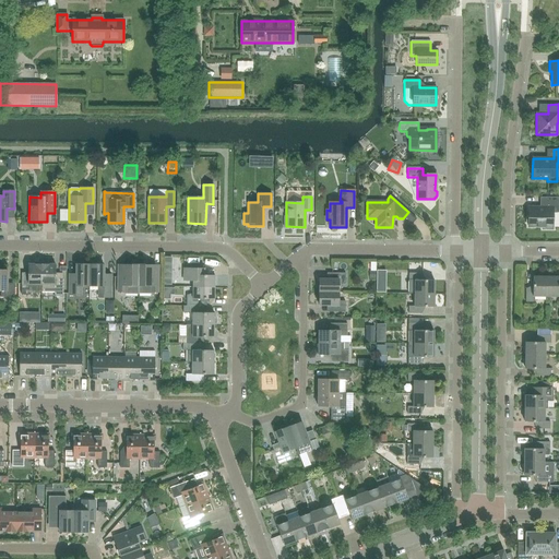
[(558,212),(558,198),(546,198),(546,207),(528,207),(528,217),(526,218),(526,223),(527,225),(527,227),(542,227),(542,229),(552,229),(552,213),(558,212)]
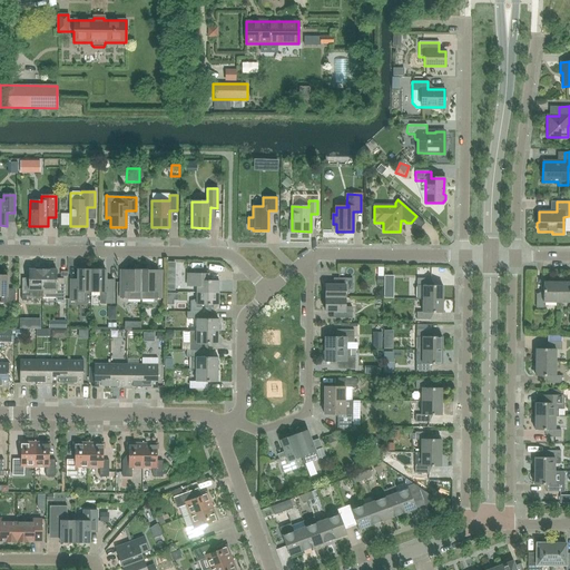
[(42,291),(42,269),(29,269),(29,282),(21,281),(21,295),(29,295),(29,291),(42,291)]
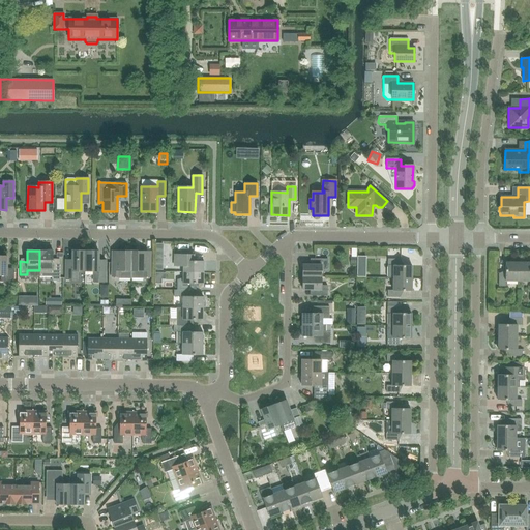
[(52,277),(52,282),(60,282),(60,262),(52,262),(52,251),(39,251),(39,270),(39,277),(52,277)]
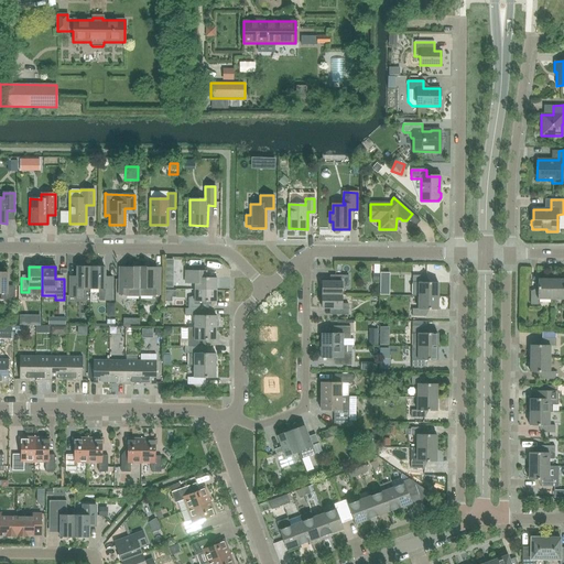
[(90,289),(90,268),(77,267),(77,277),(69,277),(69,297),(82,297),(82,289),(90,289)]
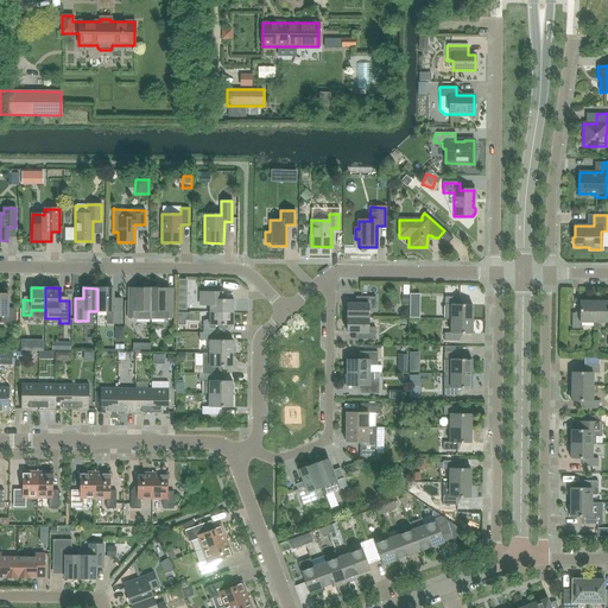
[(113,299),(113,289),(97,289),(97,311),(107,311),(107,324),(121,324),(121,299),(113,299)]
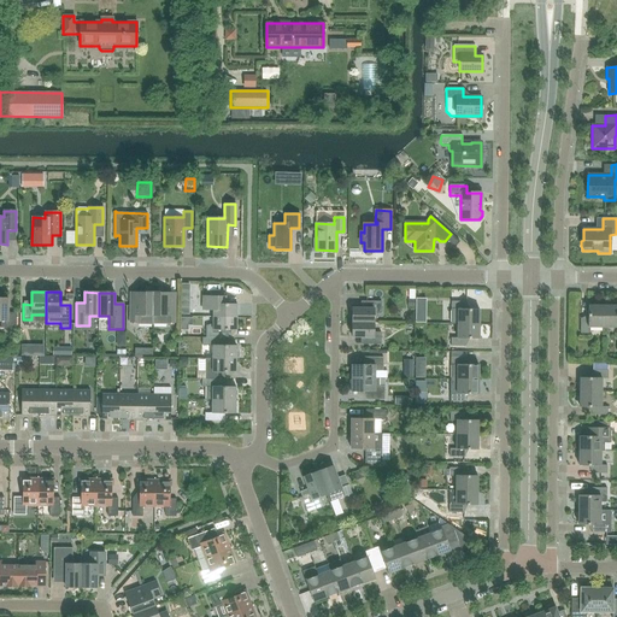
[(152,324),(153,293),(130,293),(130,323),(137,323),(137,324),(152,324)]
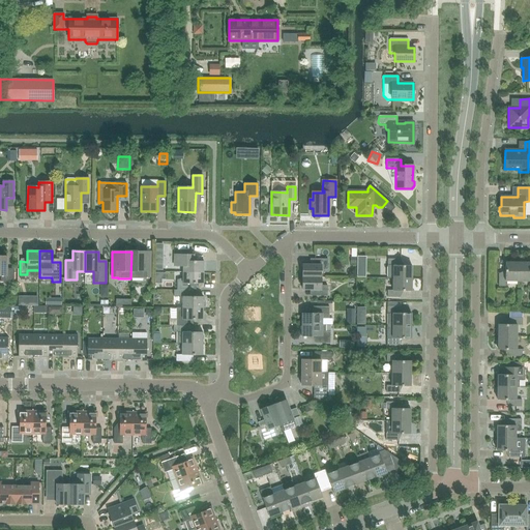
[(144,277),(150,277),(150,252),(131,252),(130,278),(144,278),(144,277)]
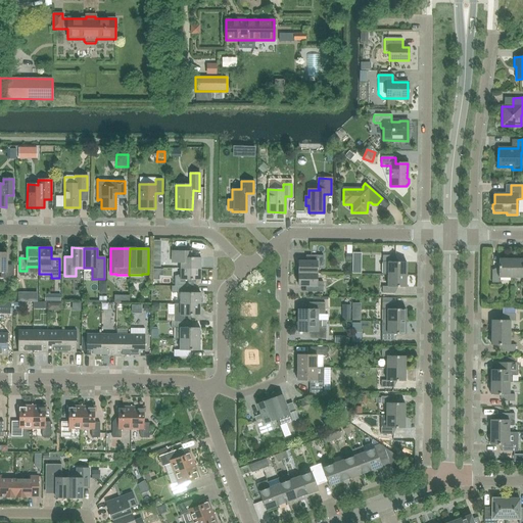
[(180,269),(200,269),(200,257),(191,257),(191,251),(172,251),(172,262),(180,263),(180,269)]
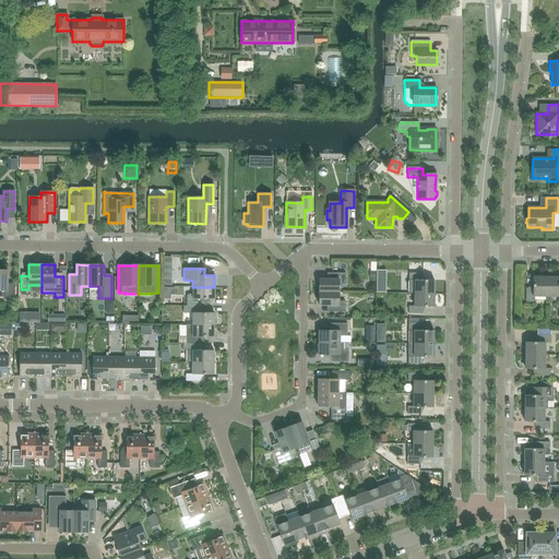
[(0,290),(0,297),(14,298),(14,284),(7,284),(8,271),(0,270),(0,290)]
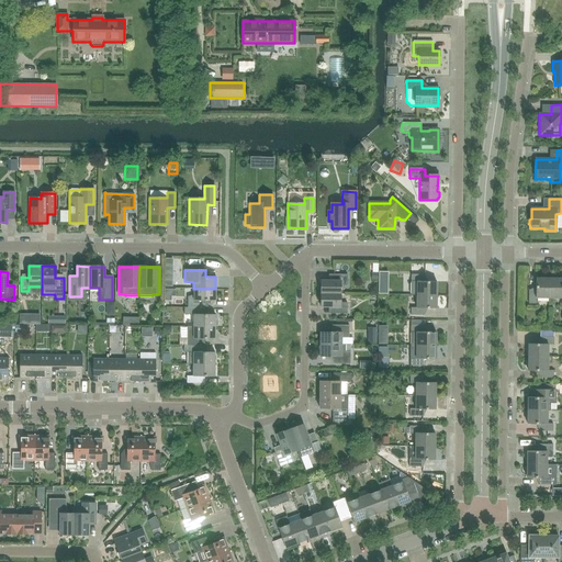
[(321,294),(340,294),(340,285),(347,285),(347,274),(334,274),(334,281),(321,281),(321,294)]
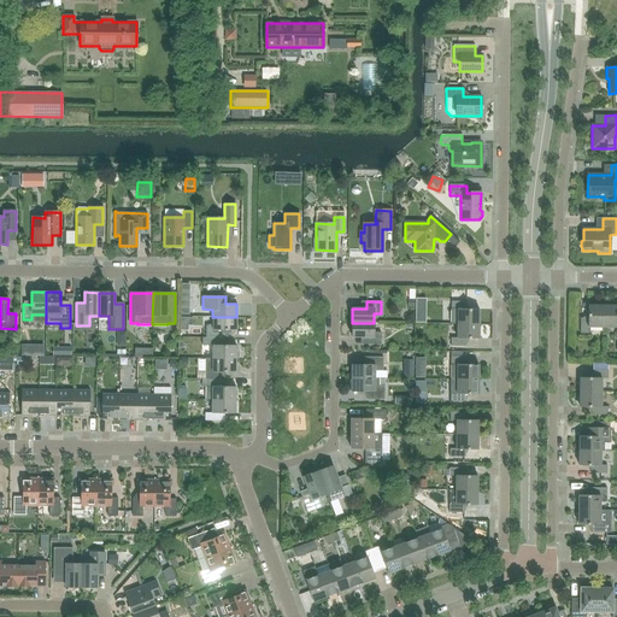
[(457,324),(479,324),(480,310),(466,310),(466,301),(451,301),(451,310),(458,310),(457,324)]
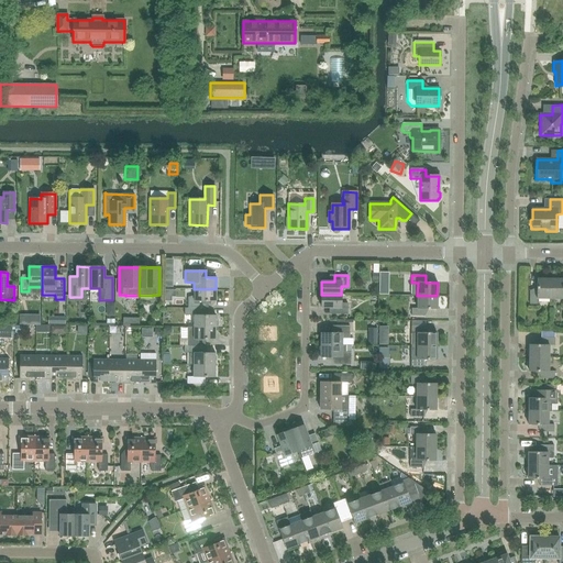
[(562,278),(550,279),(550,299),(562,299),(562,305),(562,278)]
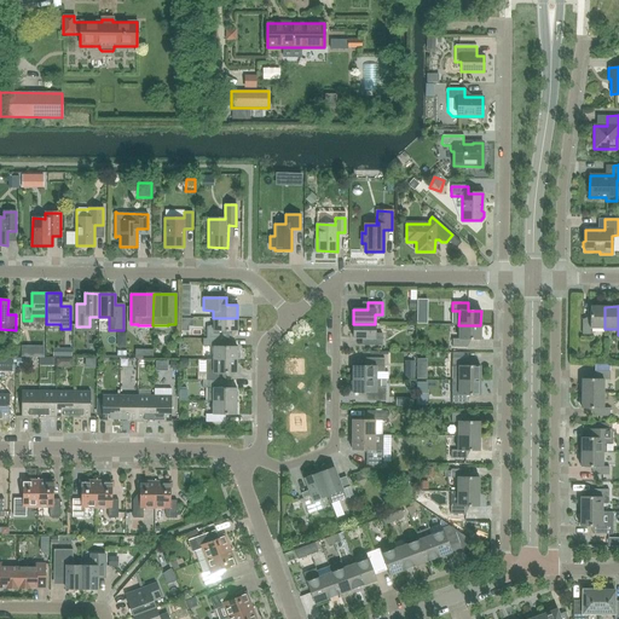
[(605,329),(605,307),(590,307),(590,319),(582,319),(582,335),(590,335),(590,329),(605,329)]
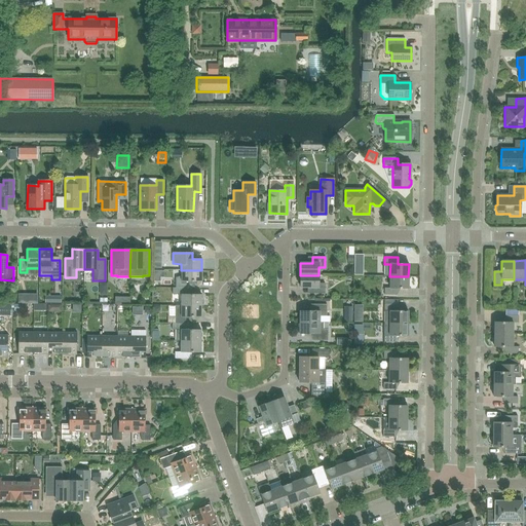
[(201,282),(201,270),(181,270),(181,276),(176,277),(176,288),(192,288),(192,282),(201,282)]
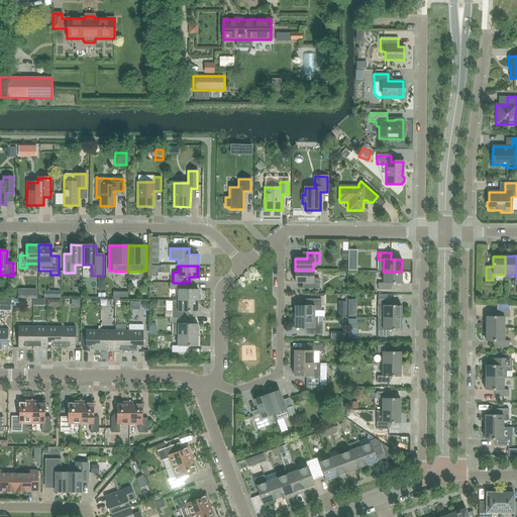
[(313,279),(313,271),(295,271),(295,283),(306,283),(306,289),(319,289),(319,279),(313,279)]
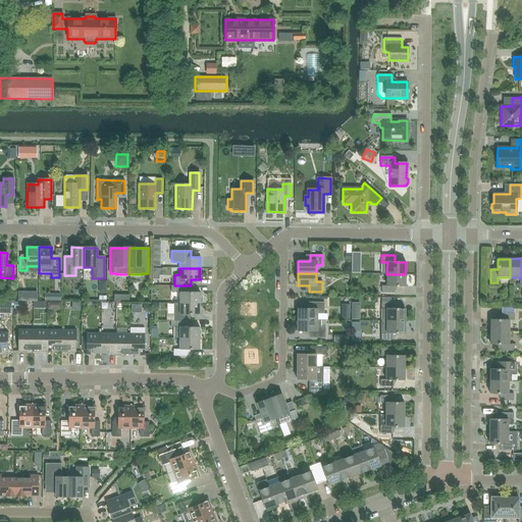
[(405,286),(405,274),(386,274),(386,285),(381,285),(381,293),(394,293),(395,286),(405,286)]
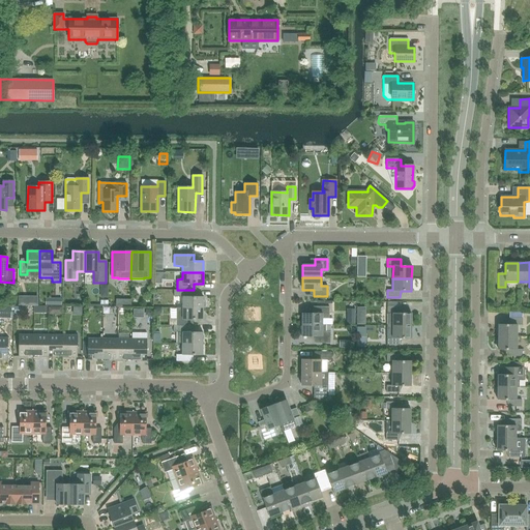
[(174,290),(174,297),(182,297),(182,308),(203,308),(203,307),(204,306),(205,305),(205,302),(204,300),(203,300),(203,297),(194,297),(194,290),(177,290),(174,290)]
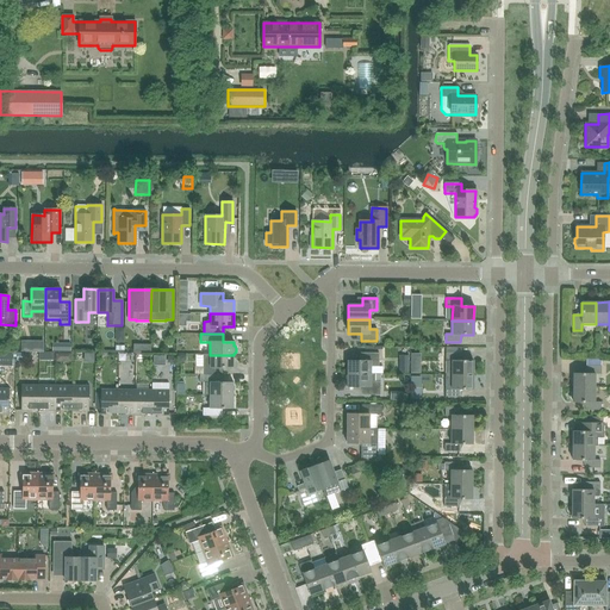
[(0,366),(12,367),(12,353),(0,352),(0,366)]
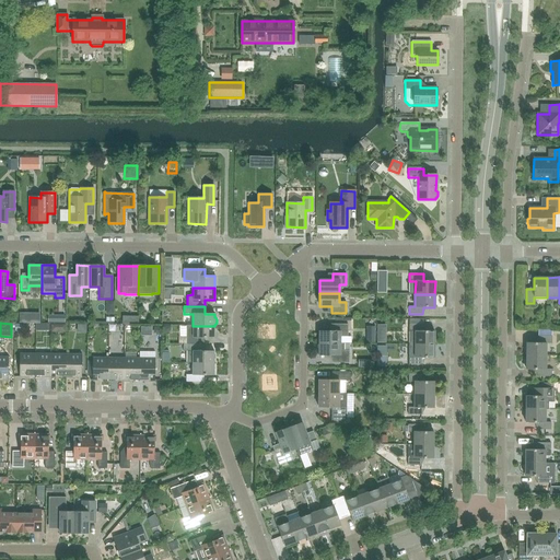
[(318,343),(340,343),(340,337),(348,337),(348,324),(335,324),(335,331),(319,330),(318,343)]
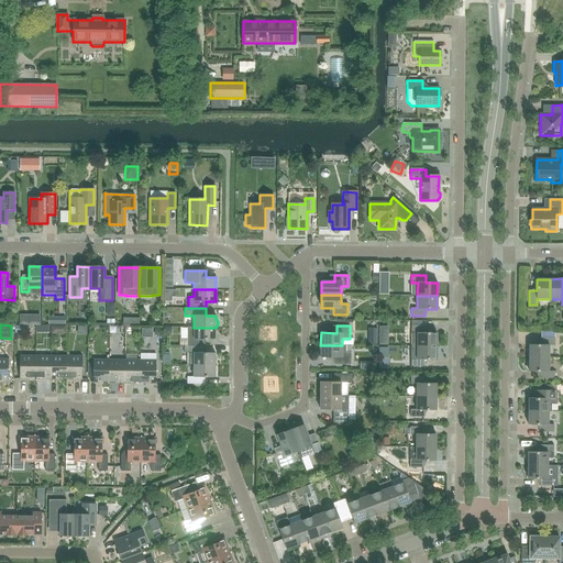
[(424,332),(424,326),(411,326),(411,333),(417,333),(417,346),(437,346),(437,333),(424,332)]
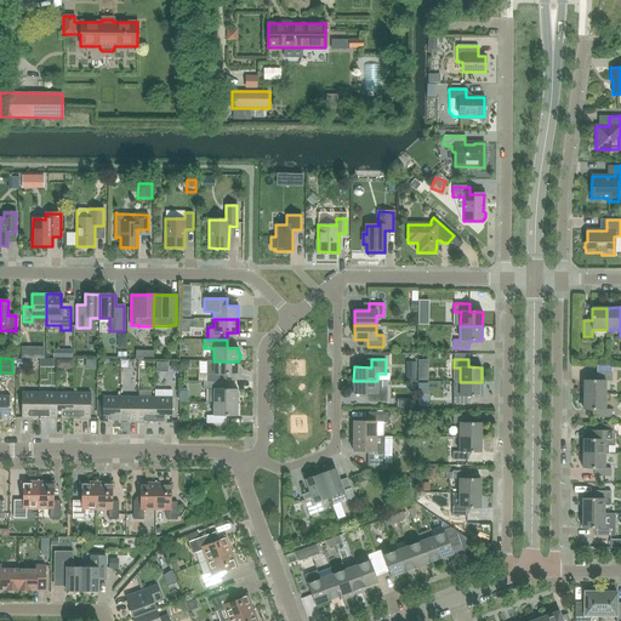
[(206,370),(206,382),(226,382),(226,375),(238,375),(238,362),(214,362),(206,360),(206,370)]
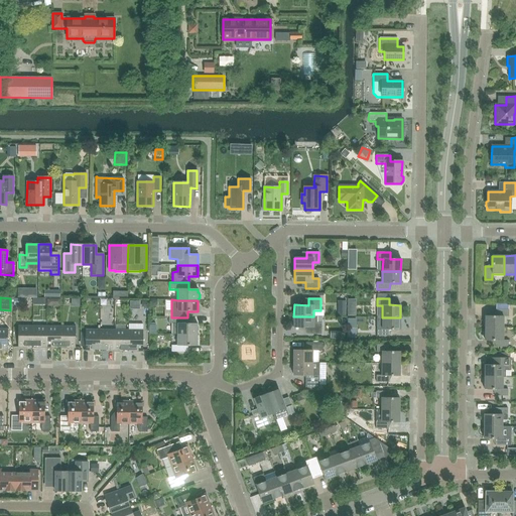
[(503,329),(503,316),(508,316),(508,309),(496,309),(496,315),(485,315),(485,329),(503,329)]
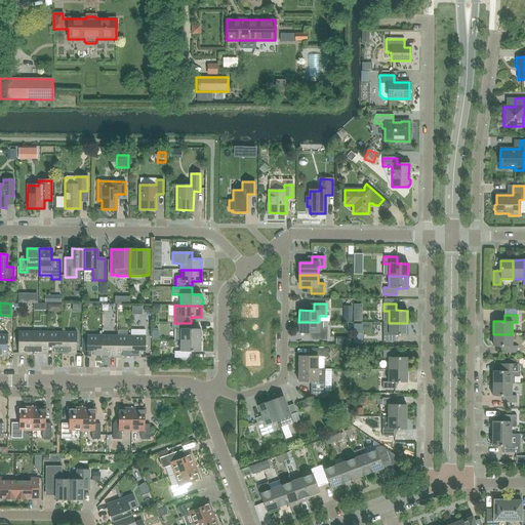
[(171,322),(171,329),(175,329),(175,340),(180,340),(201,340),(201,329),(191,329),(191,323),(174,323),(171,322)]
